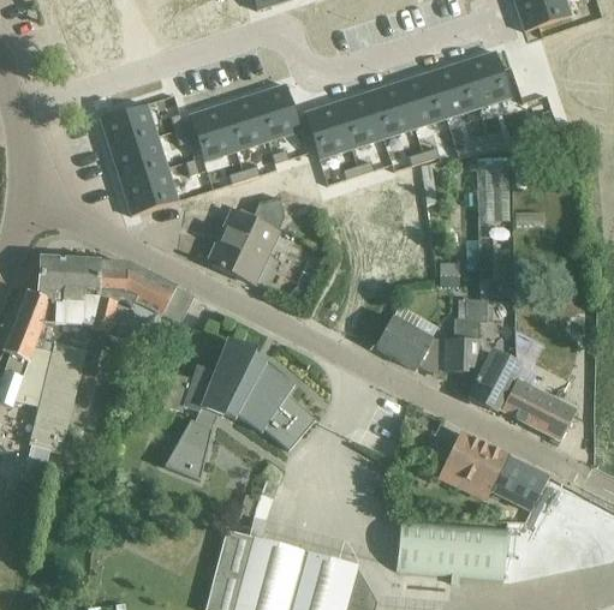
[(154,0),(164,28),(210,12),(206,0),(154,0)]
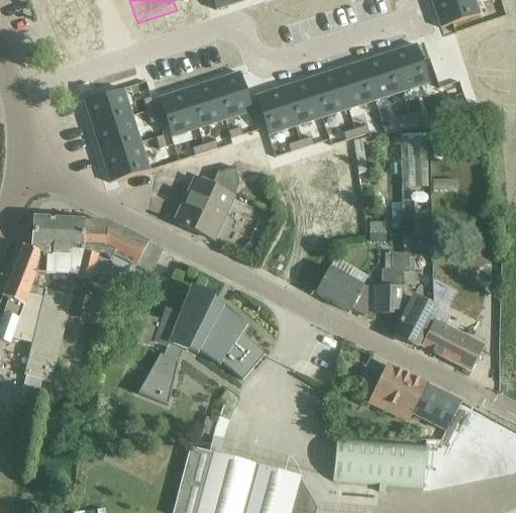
[(433,0),(441,25),(442,25),(481,12),(476,0),(433,0)]
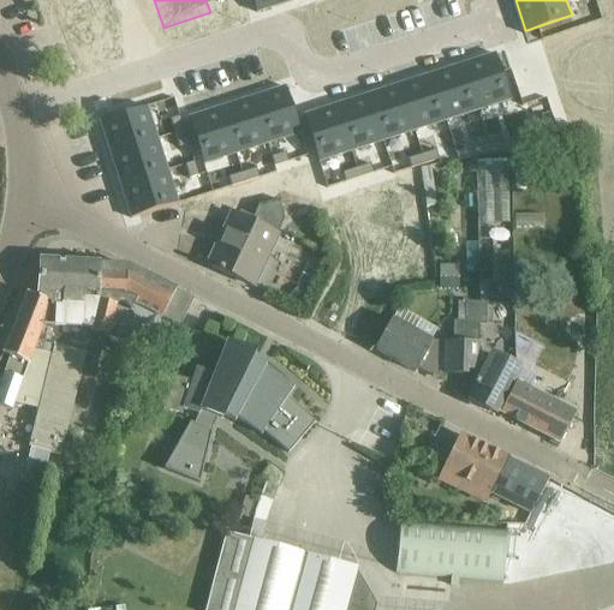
[(496,51),(464,60),(478,107),(487,105),(512,96),(496,51)]
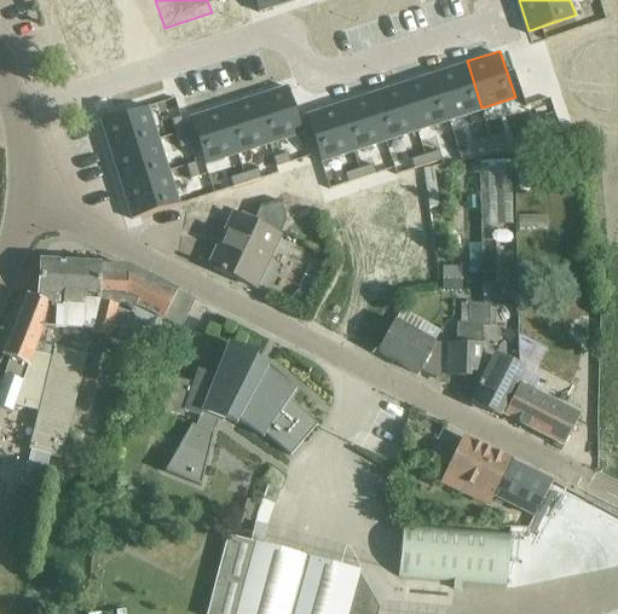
[(467,61),(435,71),(450,119),(481,108),(467,61)]
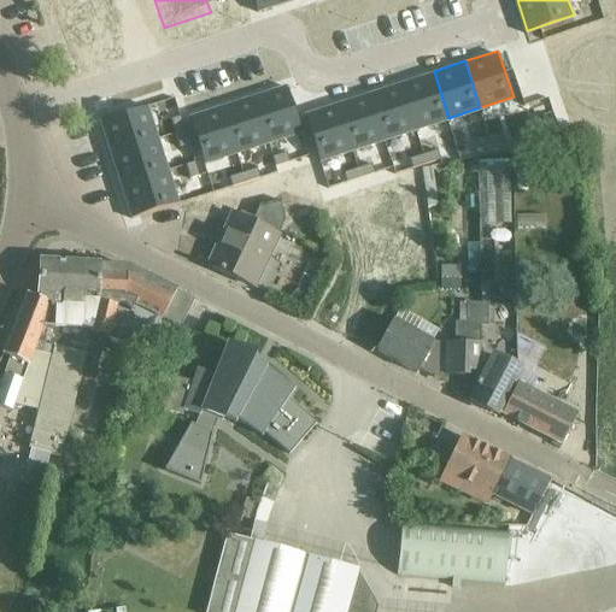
[(434,71),(402,81),(417,128),(449,118),(434,71)]
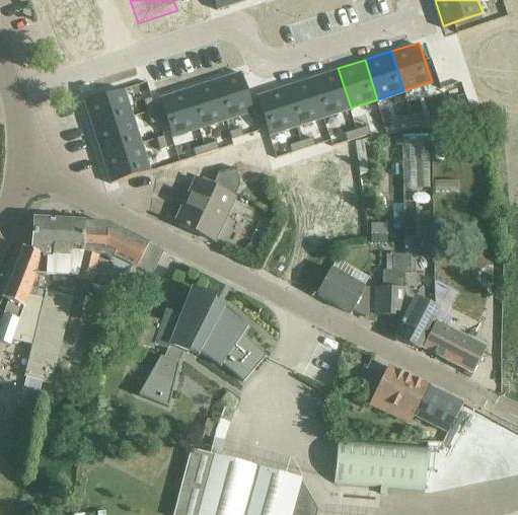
[(338,68),(311,77),(324,117),(351,107),(338,68)]
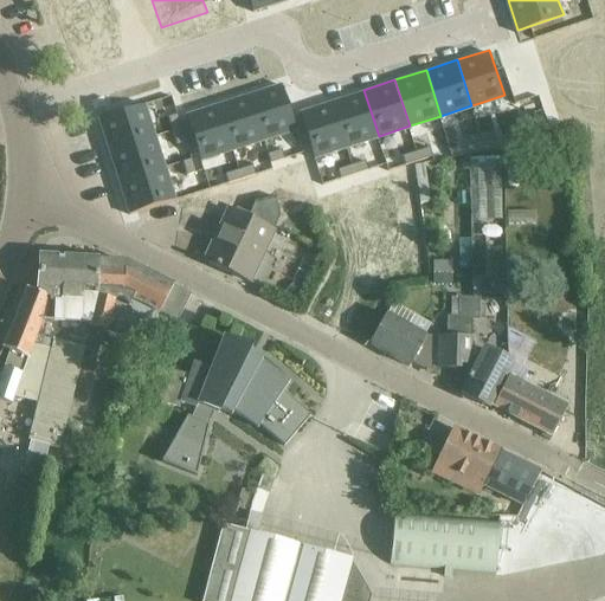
[(282,82),(250,92),(265,139),(297,128),(293,114),(282,82)]
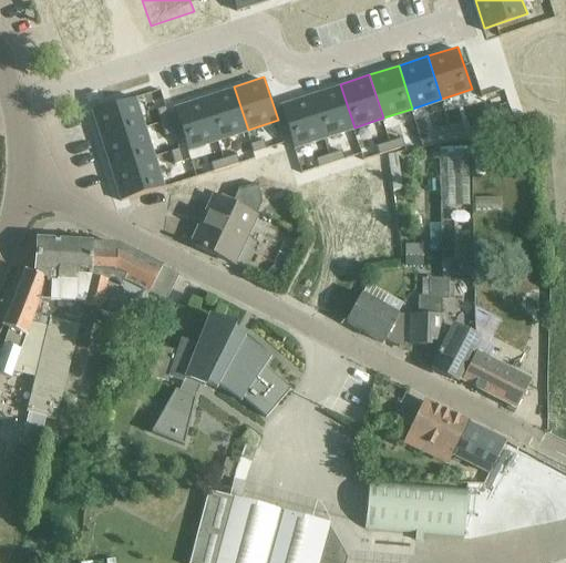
[(340,84),(311,93),(325,136),(354,128),(340,84)]
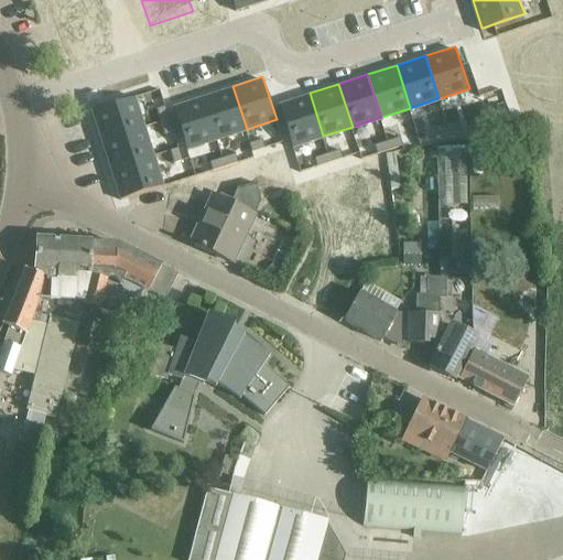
[(233,86),(204,95),(217,138),(247,129),(233,86)]
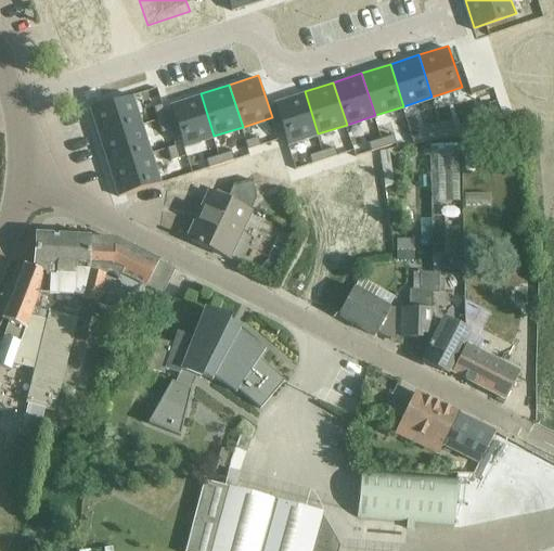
[(305,91),(275,101),(288,143),(309,137),(318,133),(305,91)]
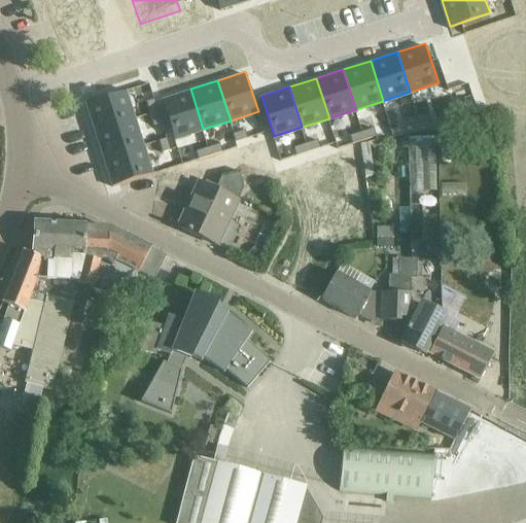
[(88,101),(86,101),(96,129),(136,116),(131,101),(127,88),(88,101)]
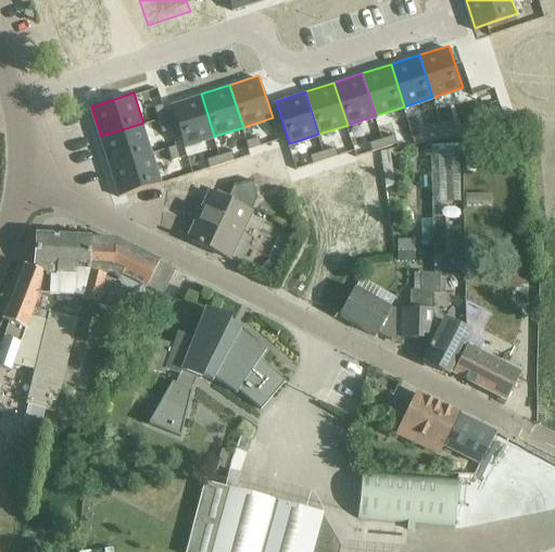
[(201,93),(172,103),(185,146),(214,136),(201,93)]
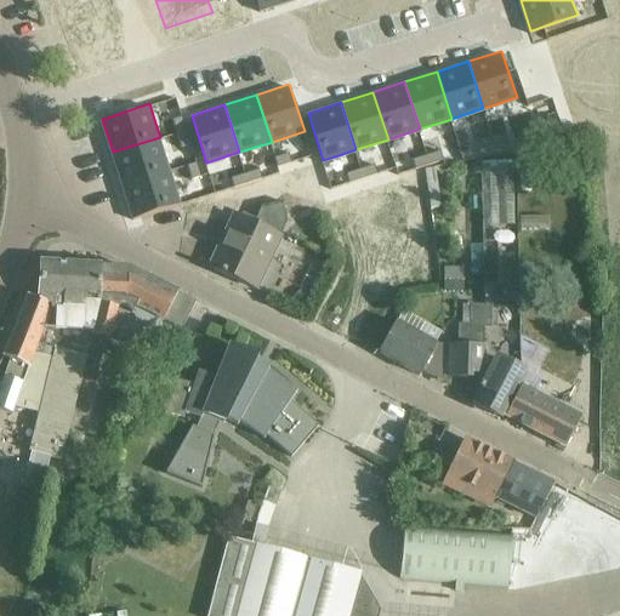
[(183,114),(174,117),(177,131),(187,127),(185,118),(183,114)]
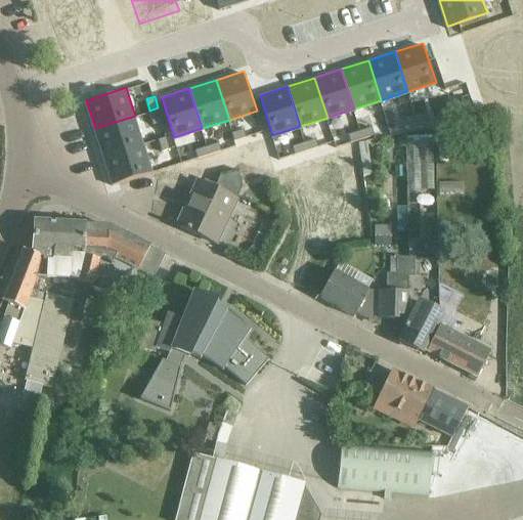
[(158,107),(149,111),(154,122),(162,120),(158,107)]
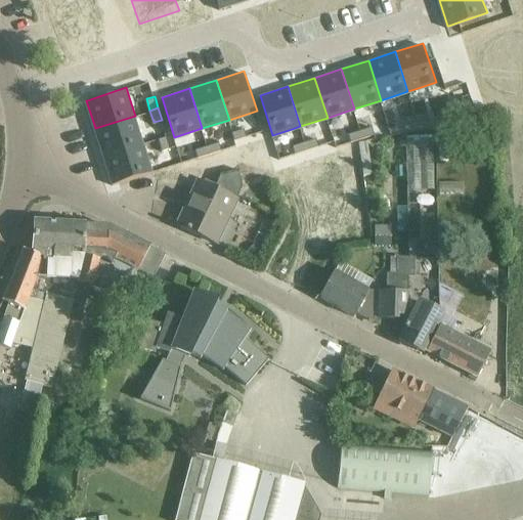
[(427,112),(416,114),(417,122),(429,120),(428,115),(427,112)]
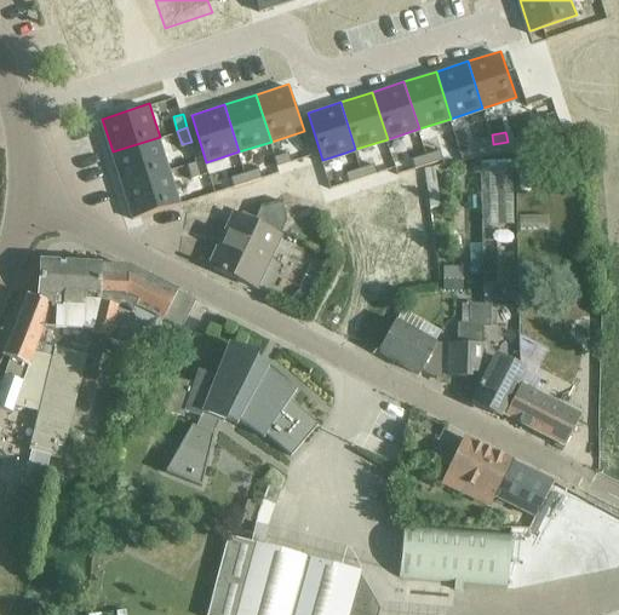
[(492,134),(477,137),(479,147),(493,144),(492,134)]
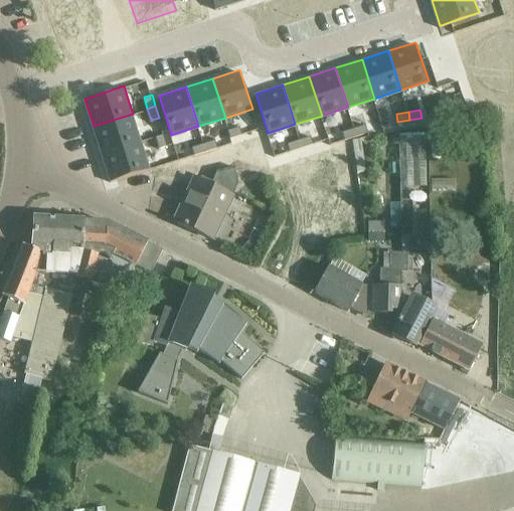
[(133,114),(94,126),(99,143),(102,152),(141,140),(133,114)]
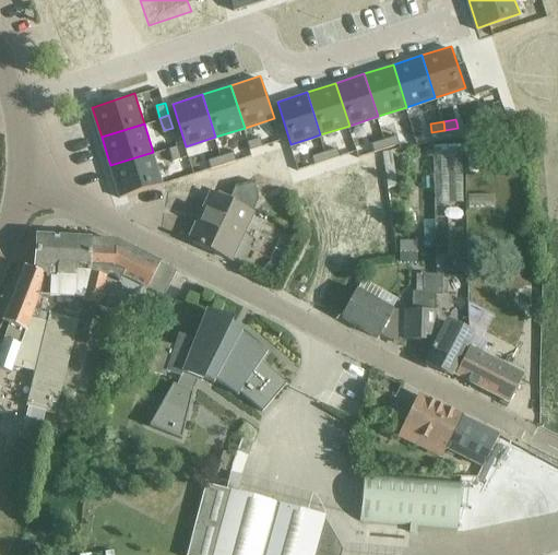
[(398,133),(384,138),(388,146),(400,142),(400,140),(398,133)]
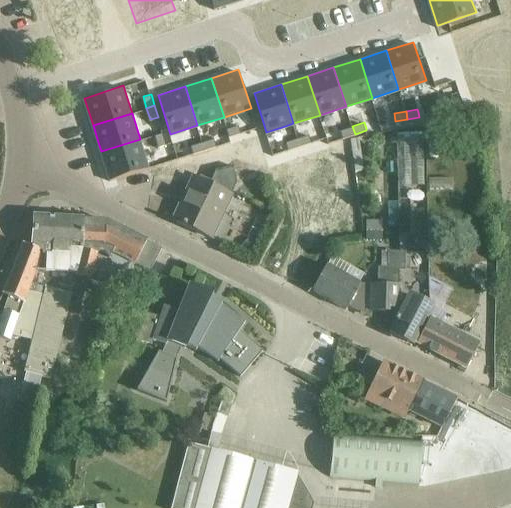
[(239,124),(227,128),(229,135),(230,135),(241,132),(239,124)]
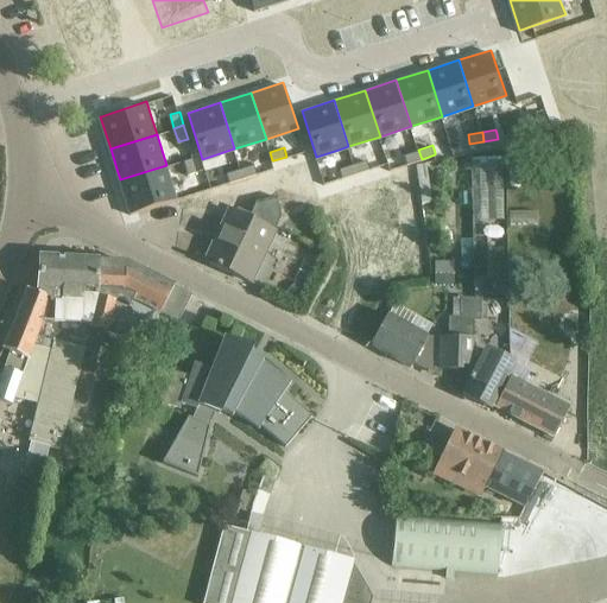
[(418,150),(405,154),(408,163),(415,160),(422,159),(418,150)]
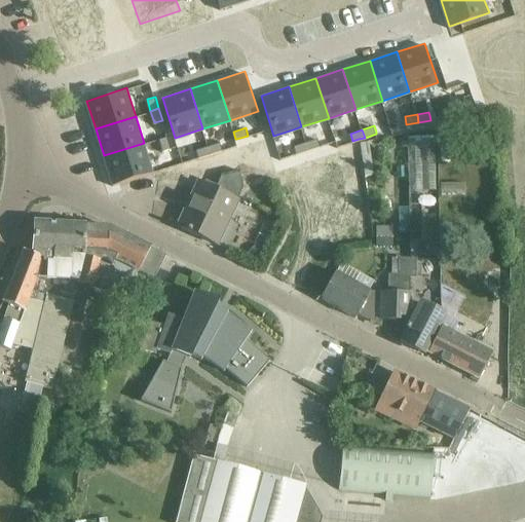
[(166,136),(159,138),(163,150),(171,147),(166,136)]
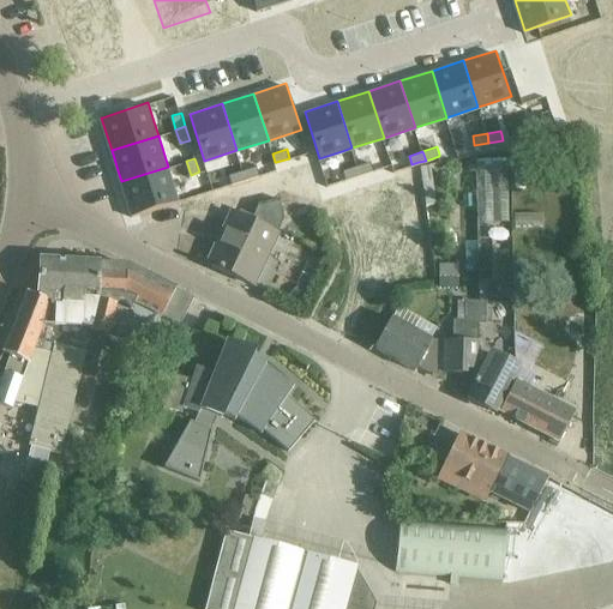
[(371,160),(358,164),(360,174),(374,169),(371,160)]
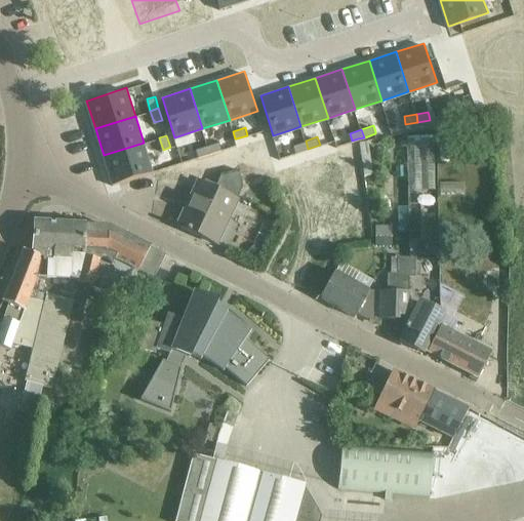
[(219,141),(208,145),(210,153),(223,149),(219,141)]
